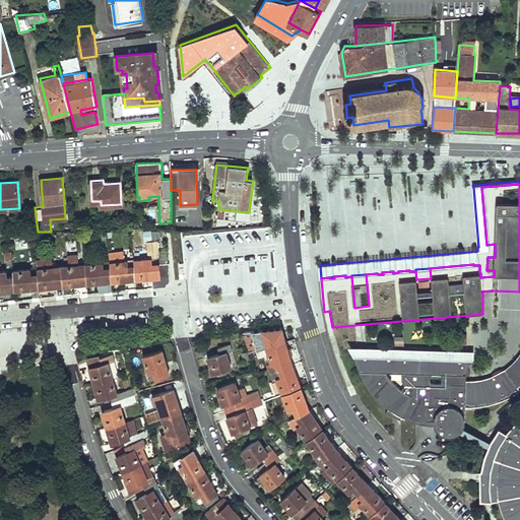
[(28,217),(27,209),(19,210),(20,225),(24,224),(25,234),(27,233),(35,233),(38,232),(36,216),(28,217)]
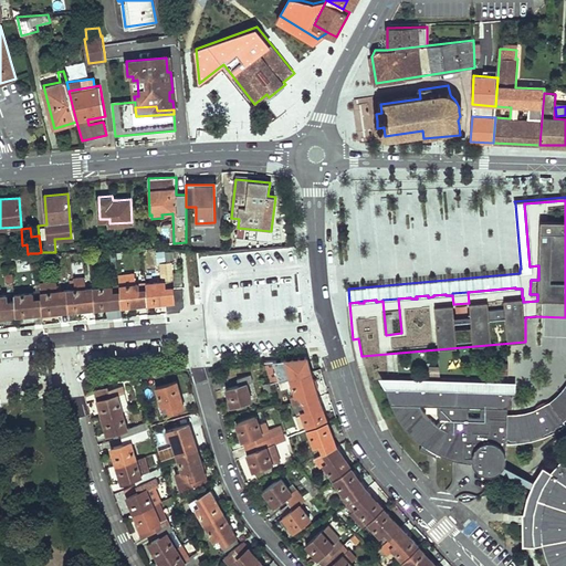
[(161,282),(145,283),(147,303),(157,303),(156,300),(164,299),(164,302),(166,302),(167,313),(179,312),(185,305),(184,285),(173,286),(170,263),(160,263),(161,282)]
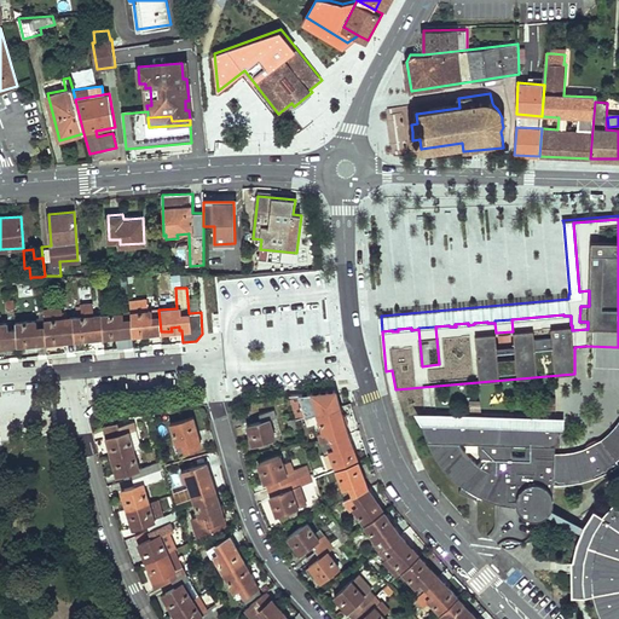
[(131,301),(131,311),(133,335),(144,333),(143,330),(151,329),(152,333),(161,331),(158,310),(158,308),(146,310),(145,300),(131,301)]
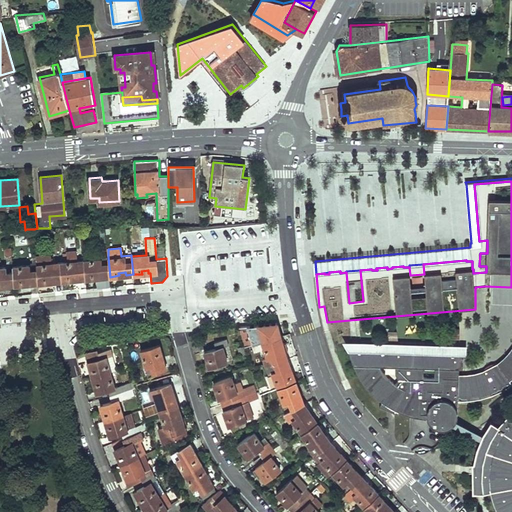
[(69,261),(61,261),(62,281),(71,280),(71,277),(77,277),(77,279),(86,279),(84,259),(78,260),(77,251),(75,250),(69,251),(68,251),(69,261)]
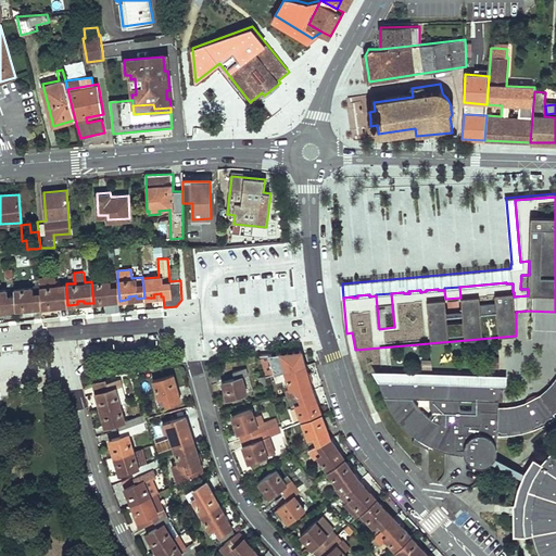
[(36,287),(14,288),(14,295),(16,310),(24,308),(24,305),(33,304),(33,308),(42,307),(40,286),(40,279),(36,279),(36,287)]
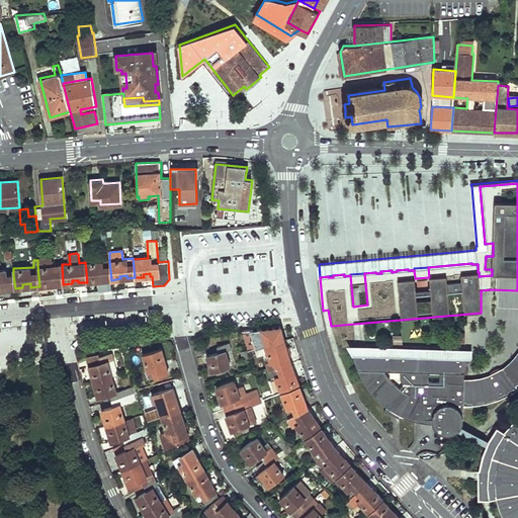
[(109,260),(85,262),(87,282),(95,281),(94,278),(102,278),(102,280),(111,280),(109,260)]
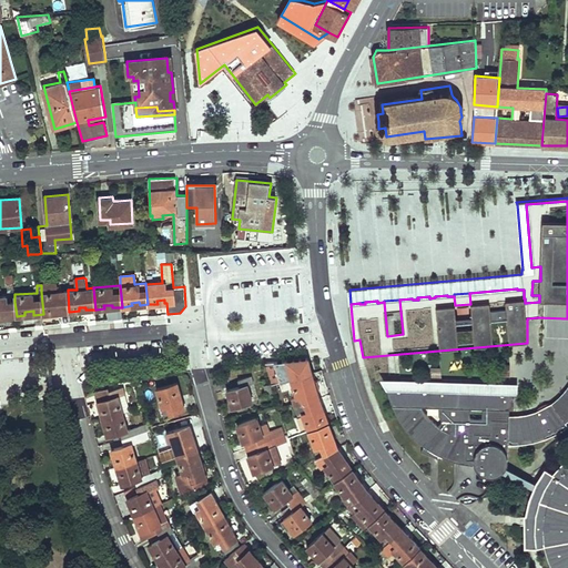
[(68,290),(41,292),(43,314),(52,313),(51,310),(59,308),(60,312),(69,312),(68,290)]
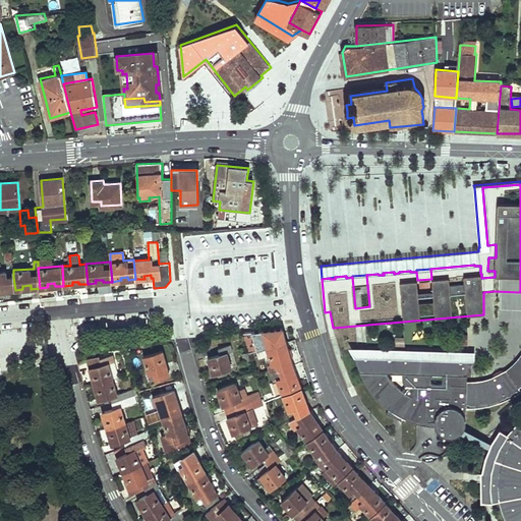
[(5,271),(0,271),(0,287),(5,288),(5,291),(15,290),(13,277),(6,277),(5,271)]
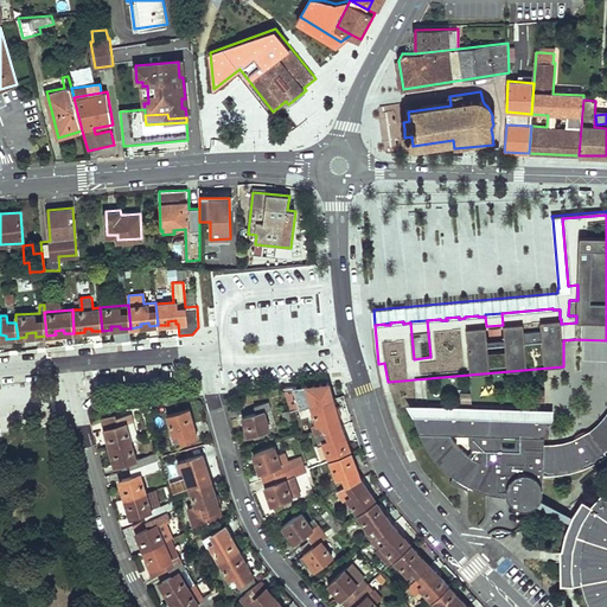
[(372,325),(371,325),(378,374),(382,394),(390,391),(388,382),(384,363),(378,364),(375,325),(374,325),(372,325)]
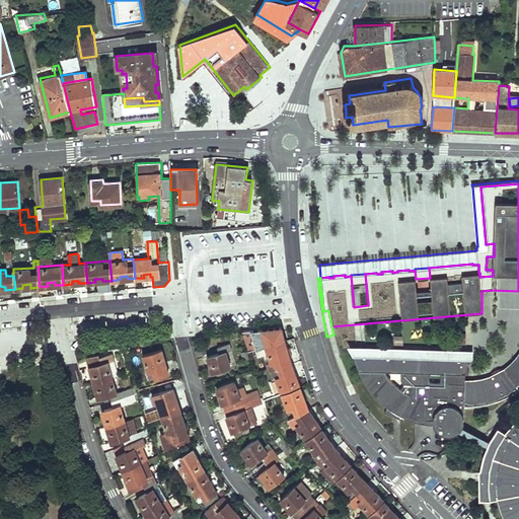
[(267,347),(286,341),(282,329),(263,331),(267,347)]
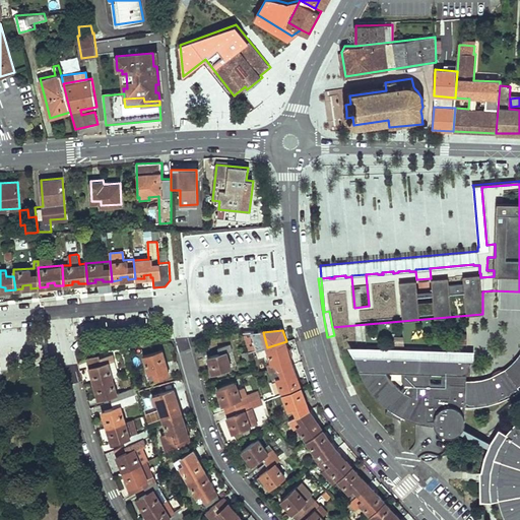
[(257,350),(267,347),(263,332),(252,333),(257,350)]
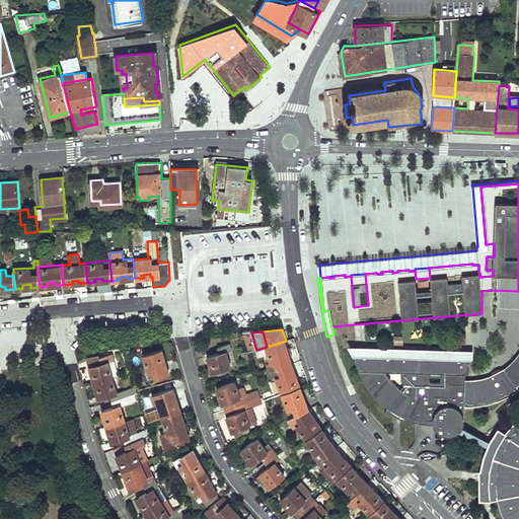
[(256,350),(251,332),(243,334),(248,351),(256,350)]
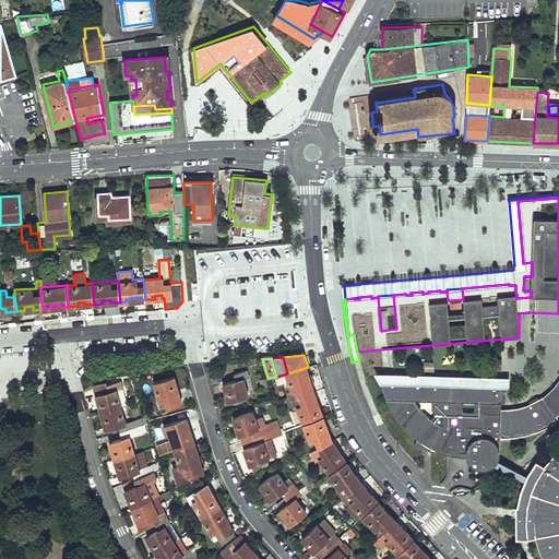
[(314,392),(308,367),(287,373),(293,390),(289,390),(292,400),(300,396),(314,392)]
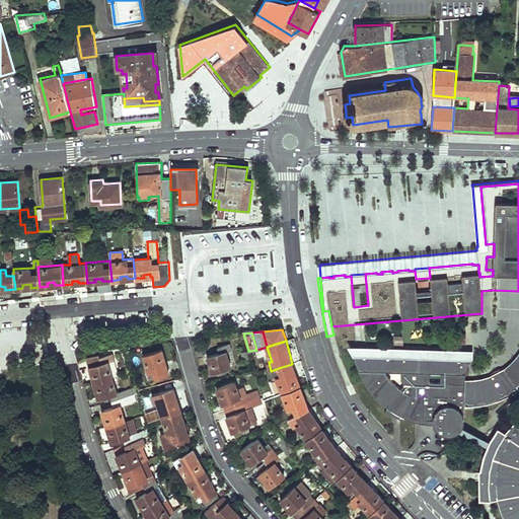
[(210,364),(212,372),(230,367),(226,351),(232,350),(230,344),(217,348),(219,353),(210,356),(213,363),(210,364)]
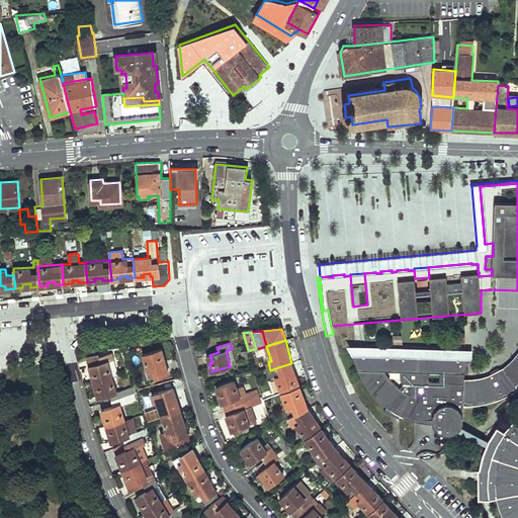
[(169,372),(162,349),(144,354),(148,370),(154,368),(156,375),(169,372)]
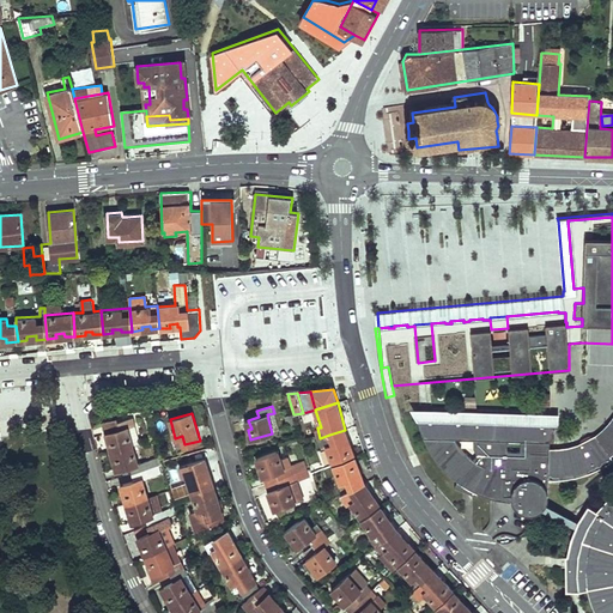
[(293,414),(286,416),(290,428),(297,426),(293,414)]
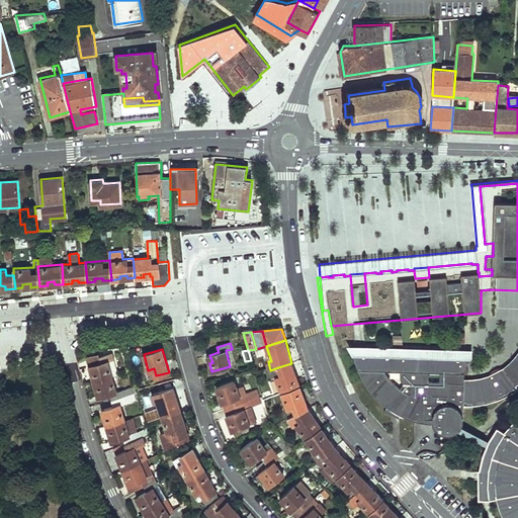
[(435,431),(437,432),(438,433),(439,434),(441,434),(442,435),(444,435),(445,435),(447,435),(448,435),(450,435),(452,434),(453,434),(455,433),(456,432),(457,431),(458,430),(459,429),(460,427),(461,426),(461,424),(461,423),(461,422),(462,421),(462,406),(475,406),(486,404),(497,400),(507,396),(517,389),(515,385),(502,368),(500,368),(498,368),(496,368),(493,369),(491,371),(490,373),(489,375),(488,376),(471,380),(463,379),(464,353),(428,352),(428,359),(417,358),(418,352),(392,351),(392,358),(380,357),(381,351),(351,350),(352,355),(353,360),(355,365),(357,370),(359,375),(361,380),(364,385),(368,390),(371,395),(375,399),(379,402),(383,406),(385,407),(391,411),(393,407),(401,411),(399,415),(403,417),(408,420),(413,421),(419,423),(424,424),(429,425),(432,425),(432,426),(433,427),(433,428),(434,430),(435,431)]
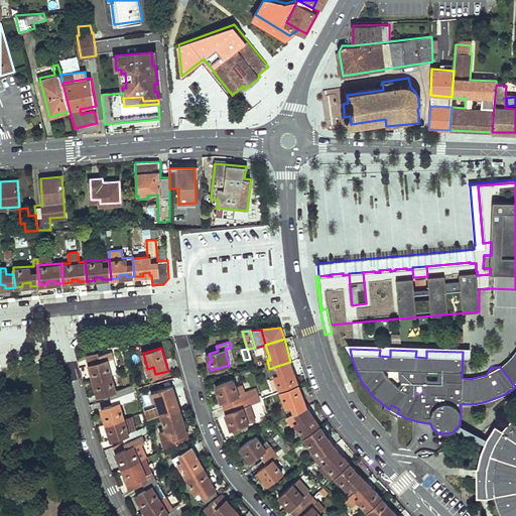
[(515,351),(511,358),(500,367),(513,384),(515,381),(515,351)]
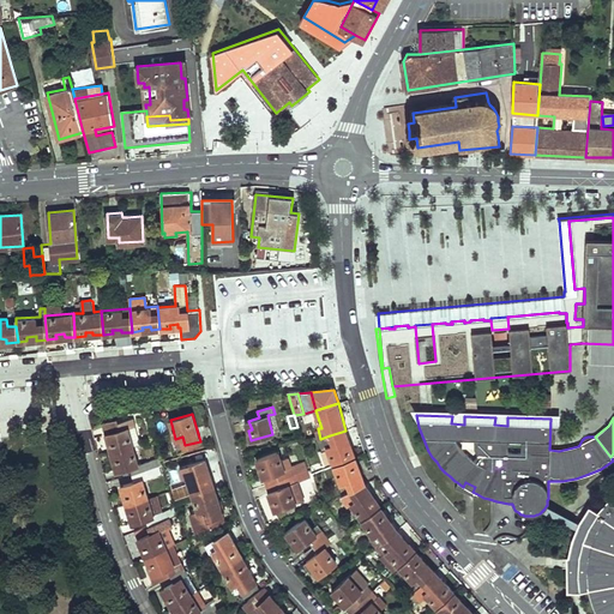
[(136,426),(134,419),(119,423),(121,429),(110,433),(112,441),(109,443),(112,452),(133,446),(128,428),(136,426)]
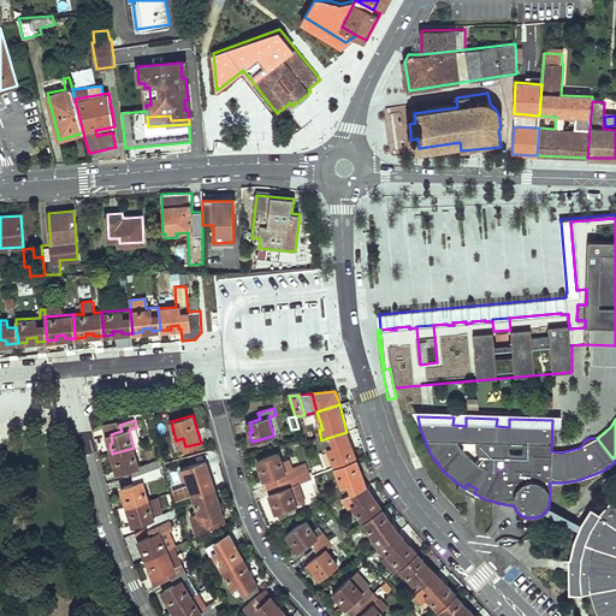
[(134,448),(142,445),(136,427),(129,430),(134,448)]
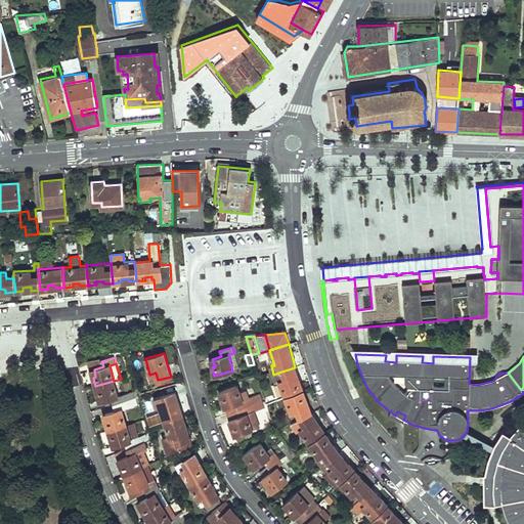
[(295,367),(281,372),(285,380),(279,382),(285,397),(303,390),(295,367)]
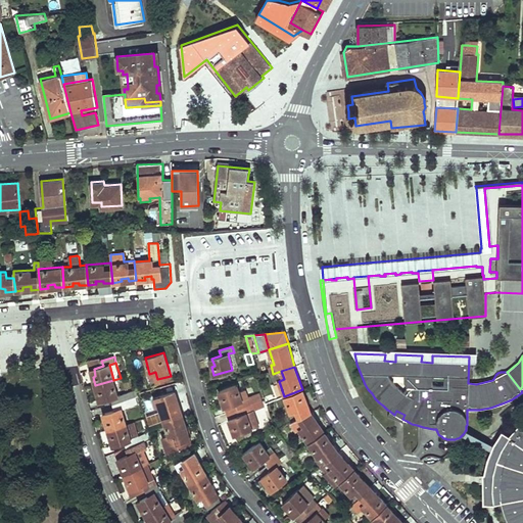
[(119,395),(113,380),(95,385),(97,393),(100,392),(102,400),(112,397),(113,403),(135,397),(139,396),(137,389),(119,395)]
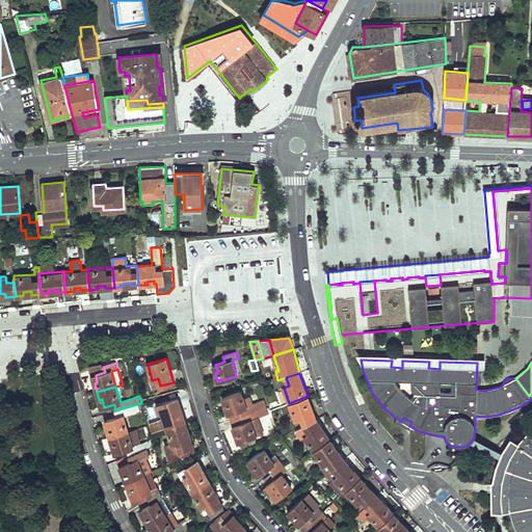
[(243,399),(241,392),(222,398),(225,406),(229,406),(231,413),(230,413),(232,420),(254,411),(253,405),(249,396),(243,399)]
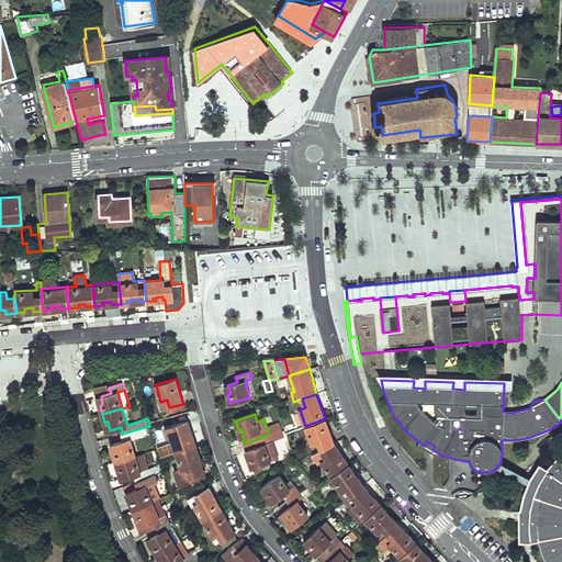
[(328,426),(325,418),(305,426),(311,442),(317,440),(321,449),(335,442),(332,434),(327,435),(325,427),(328,426)]
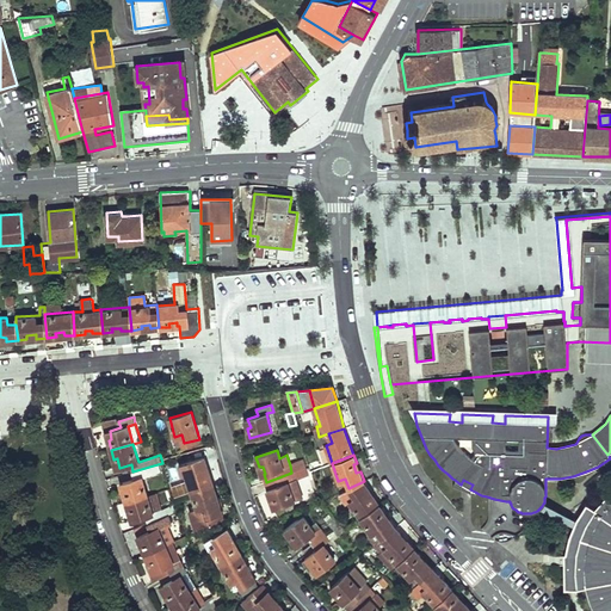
[(204,457),(179,464),(183,474),(185,473),(191,491),(213,485),(204,457)]
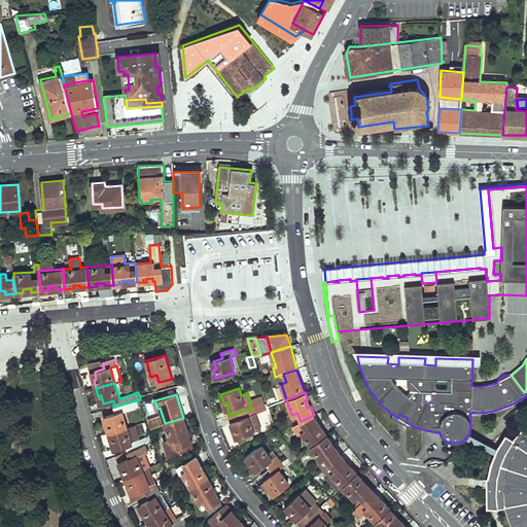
[(138,406),(136,400),(114,407),(116,413),(107,415),(109,424),(106,424),(108,432),(127,426),(123,412),(138,406)]
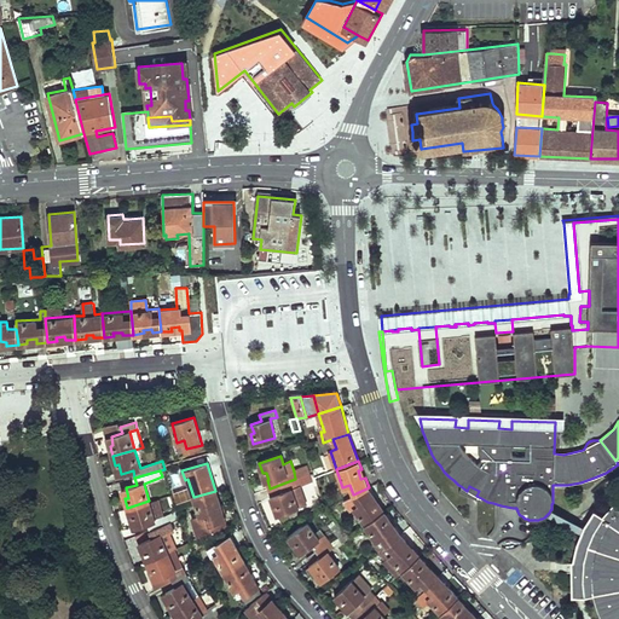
[(273,505),(277,515),(307,504),(301,486),(312,482),(311,474),(304,476),(295,479),(270,489),(271,496),(275,495),(277,504),(273,505)]
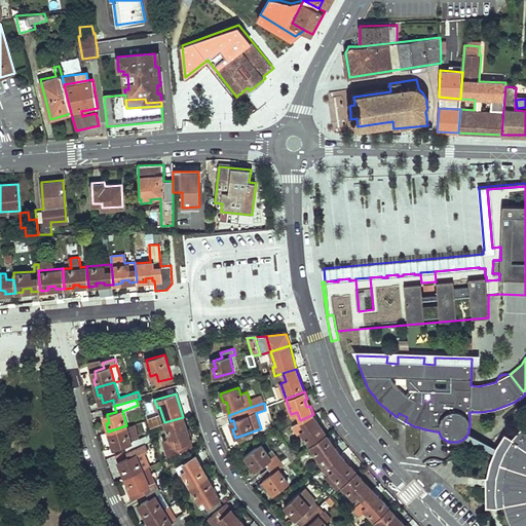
[(407,417),(399,413),(397,417),(391,413),(389,419),(408,426),(409,423),(405,421),(407,417)]
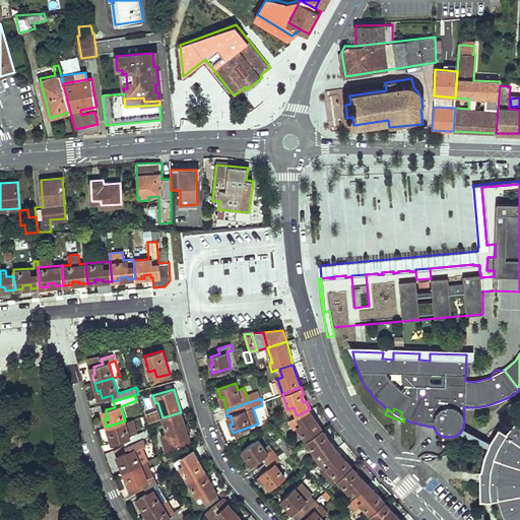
[(313,415),(310,409),(297,415),(302,423),(297,427),(307,440),(323,429),(318,421),(315,424),(311,417),(313,415)]
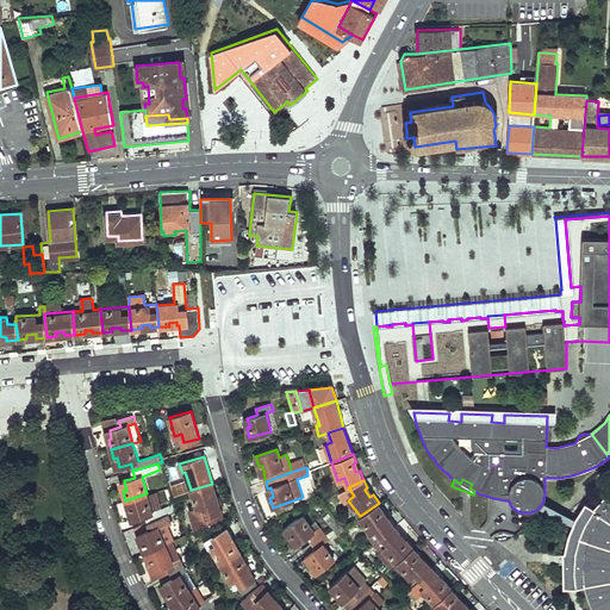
[(222,510),(212,484),(191,490),(198,508),(190,510),(195,531),(210,526),(210,523),(206,516),(219,511),(222,510)]
